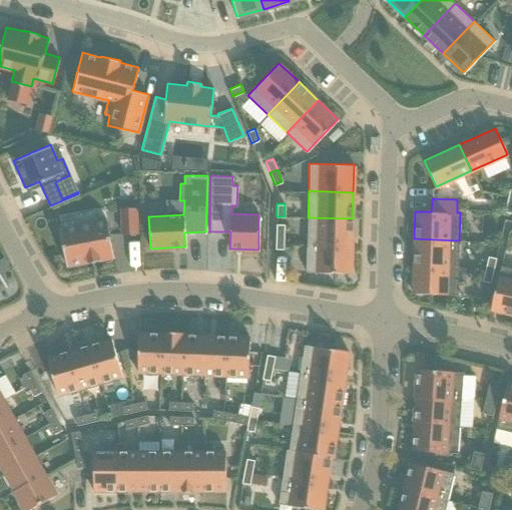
[(135,207),(120,208),(121,232),(137,231),(135,207)]
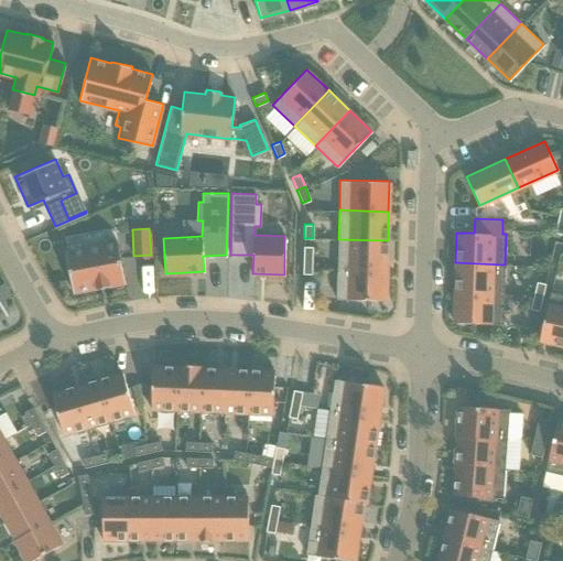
[(83,239),(85,247),(65,250),(73,292),(96,288),(96,289),(109,287),(109,286),(125,282),(117,240),(106,243),(105,236),(83,239)]
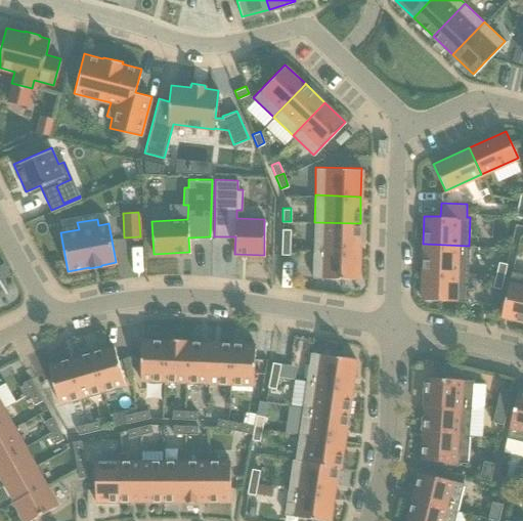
[(314,222),(313,249),(359,250),(360,223),(314,222)]
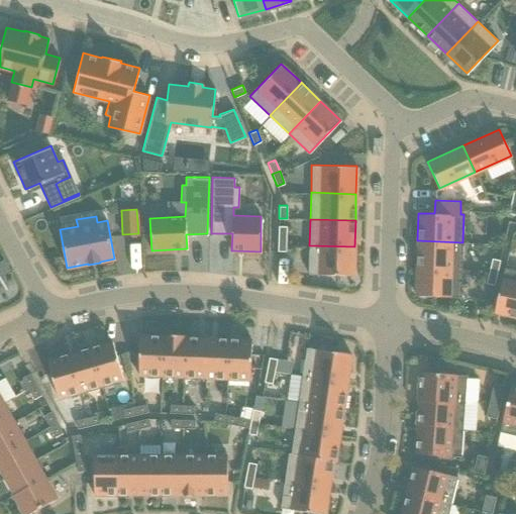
[(278,225),(278,237),(286,237),(286,225),(278,225)]
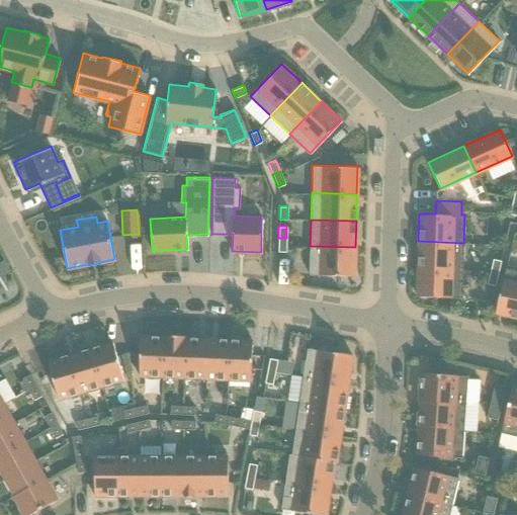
[(285,251),(286,238),(278,238),(277,250),(285,251)]
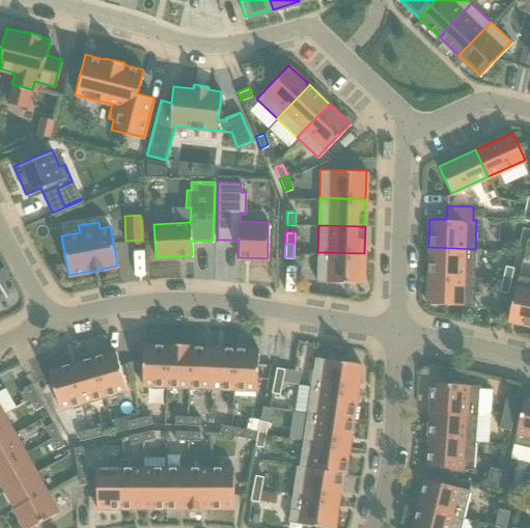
[(474,276),(475,249),(428,247),(427,275),(474,276)]
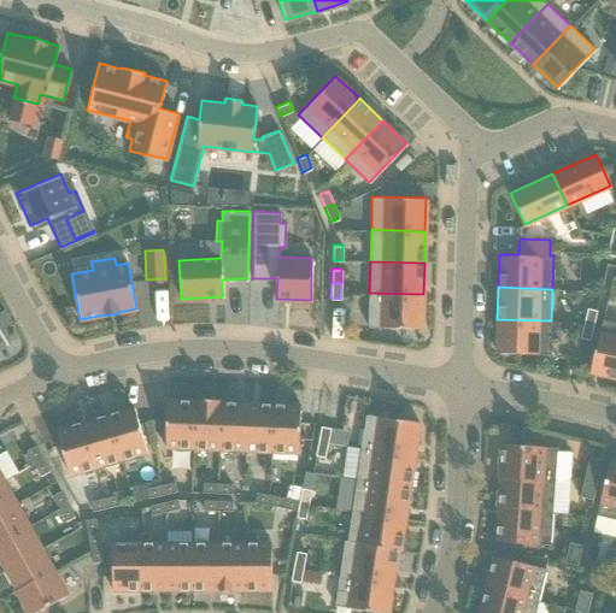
[(369,293),(368,325),(422,328),(423,294),(369,293)]
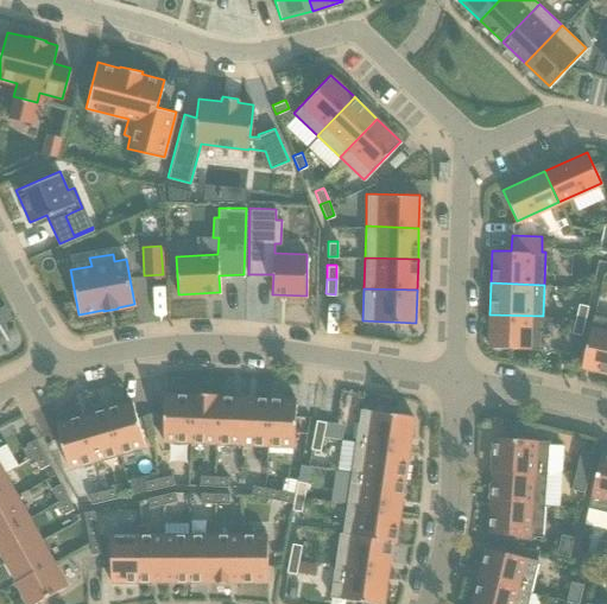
[(579,303),(575,317),(585,319),(588,305),(579,303)]
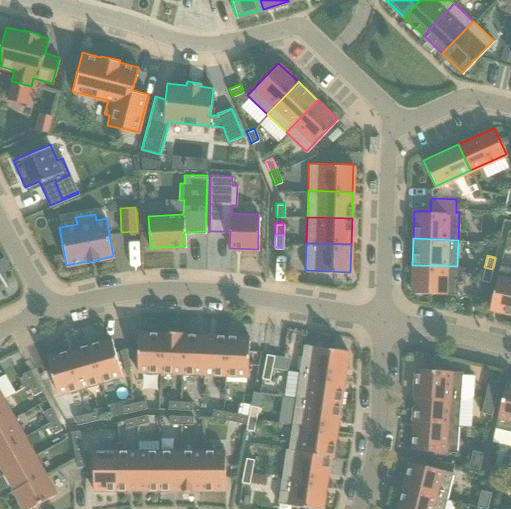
[(510,312),(510,266),(499,264),(489,308),(510,312)]
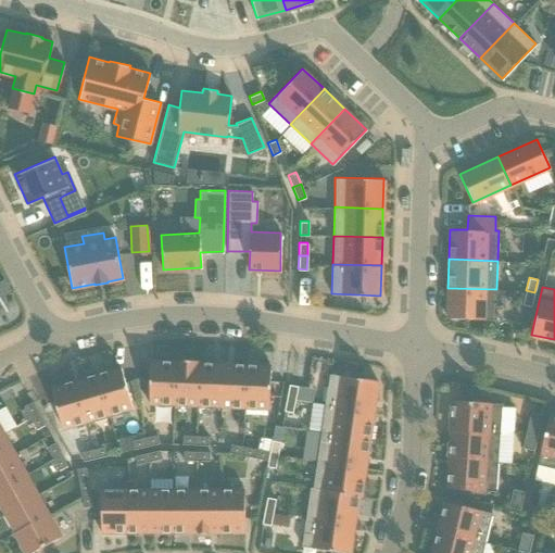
[(495,318),(496,289),(448,288),(446,317),(495,318)]
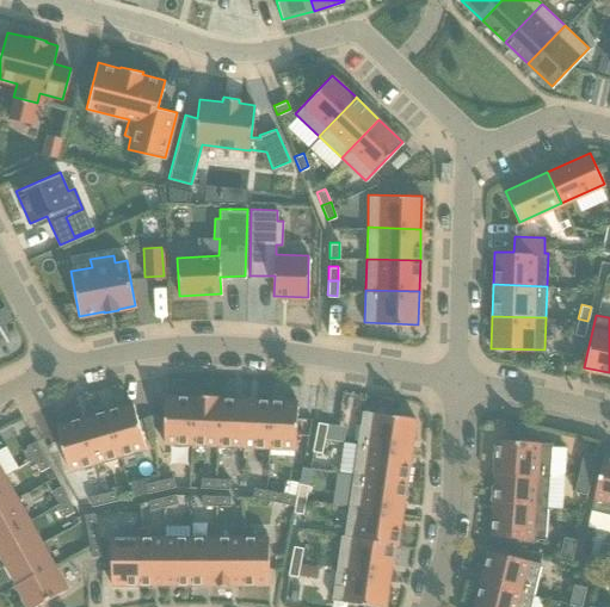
[(584,335),(587,321),(578,319),(574,333),(584,335)]
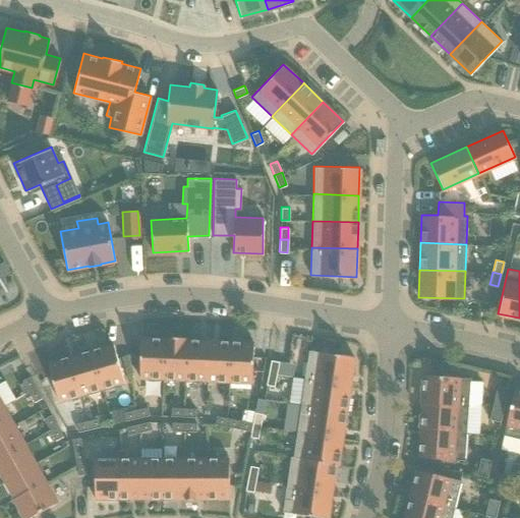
[(139,377),(163,378),(164,336),(163,336),(163,338),(141,337),(139,377)]
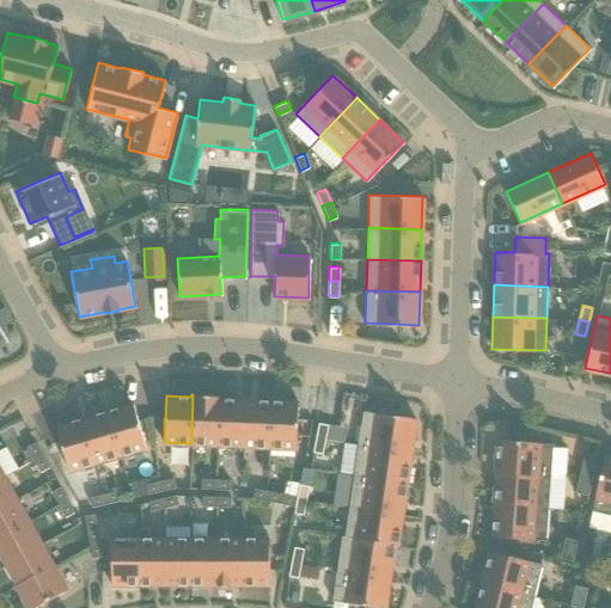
[(219,395),(193,394),(191,443),(217,444),(219,395)]
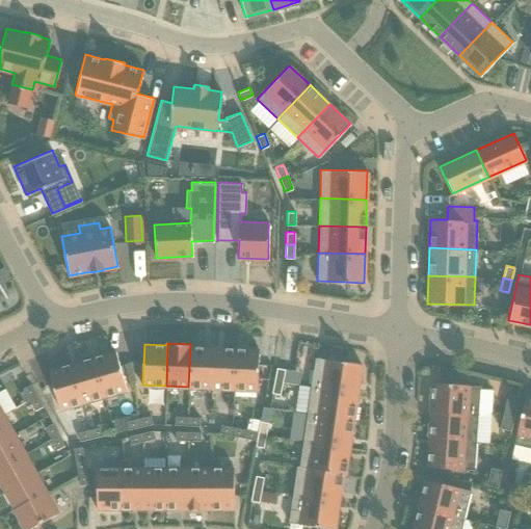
[(188,387),(211,388),(213,346),(191,346),(191,344),(190,344),(188,387)]
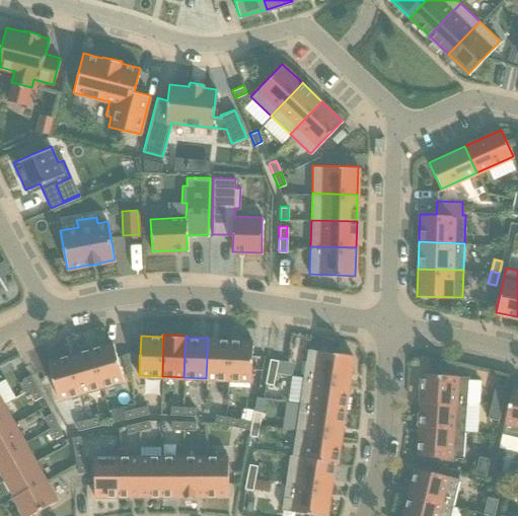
[(206,378),(227,379),(229,339),(208,338),(206,378)]
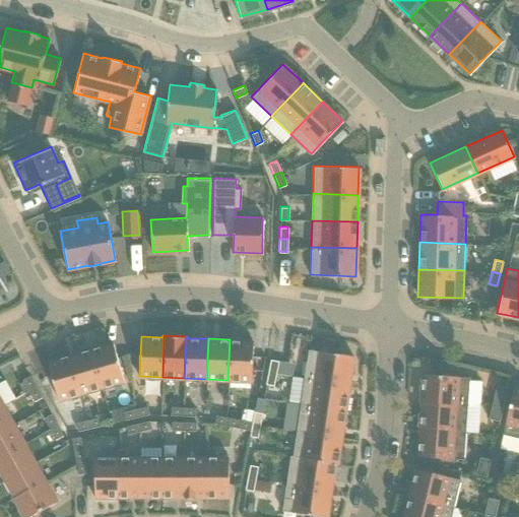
[(228,380),(251,381),(253,340),(230,339),(228,380)]
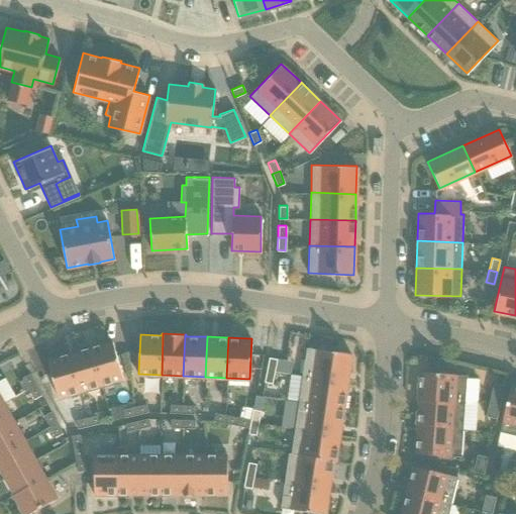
[(90,346),(101,385),(123,379),(112,340),(90,346)]
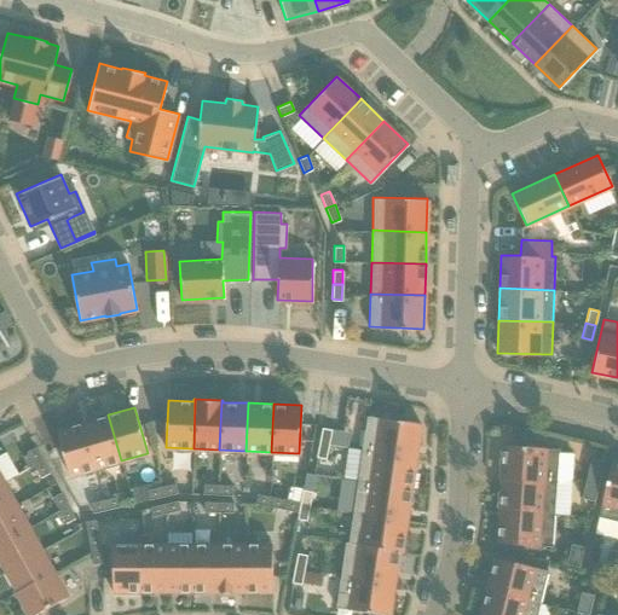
[(121,460),(108,415),(82,422),(96,468),(121,460)]
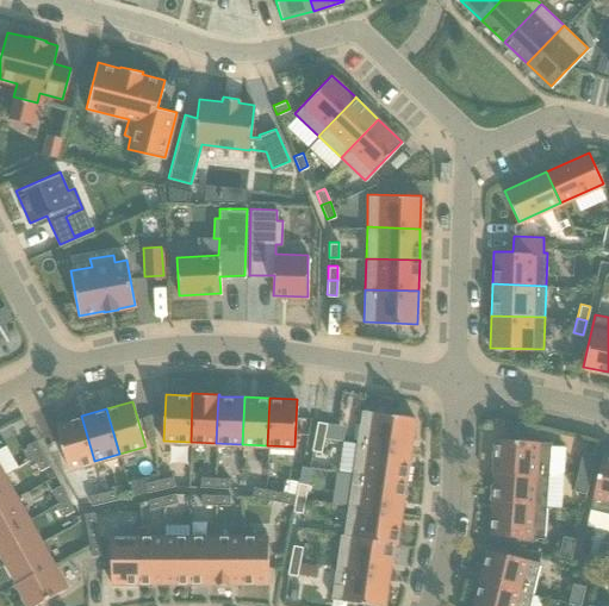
[(409,449),(414,417),(361,408),(356,441),(409,449)]
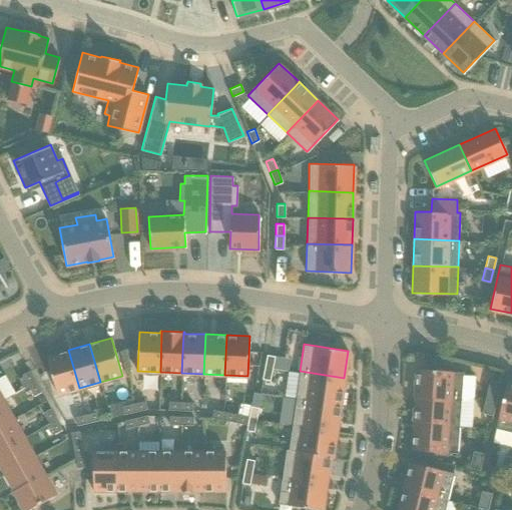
[(79,388),(68,350),(46,356),(57,395),(79,388)]
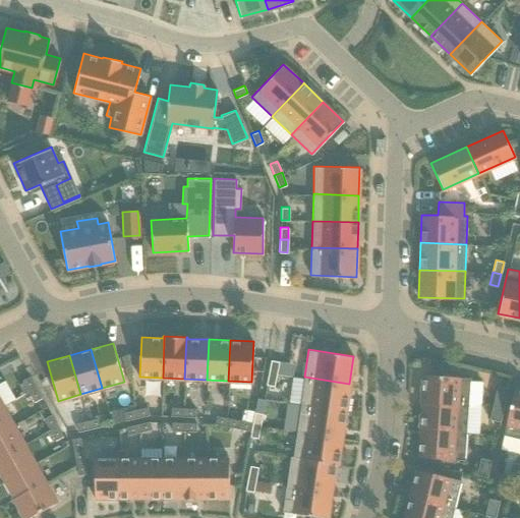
[(269,371),(276,372),(279,360),(271,359),(269,371)]
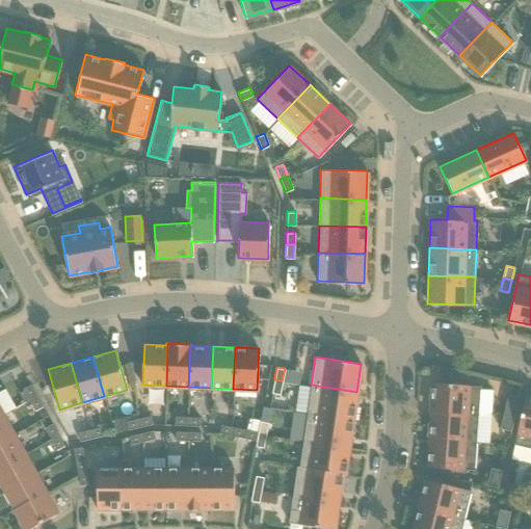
[(280,394),(282,380),(274,379),(271,392),(280,394)]
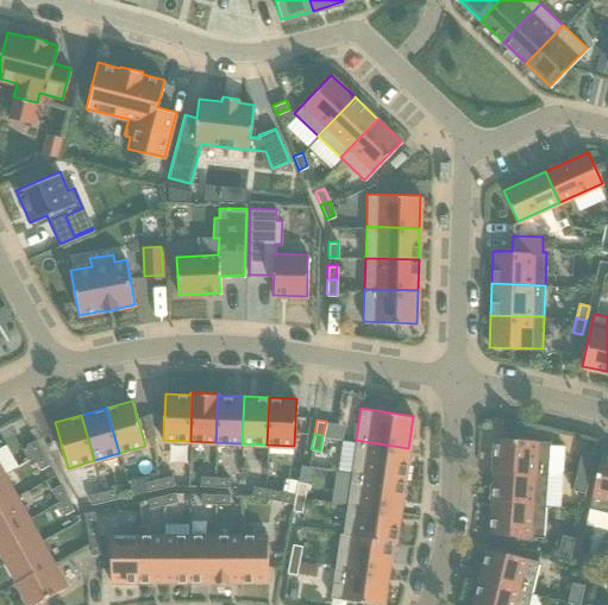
[(495,436),(493,468),(547,472),(550,440),(495,436)]
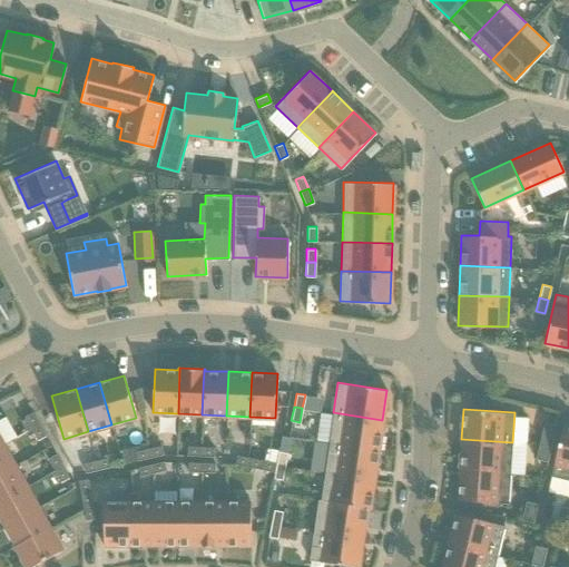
[(26,417),(21,420),(26,429),(30,427),(31,427),(39,422),(32,411),(25,416),(26,417)]
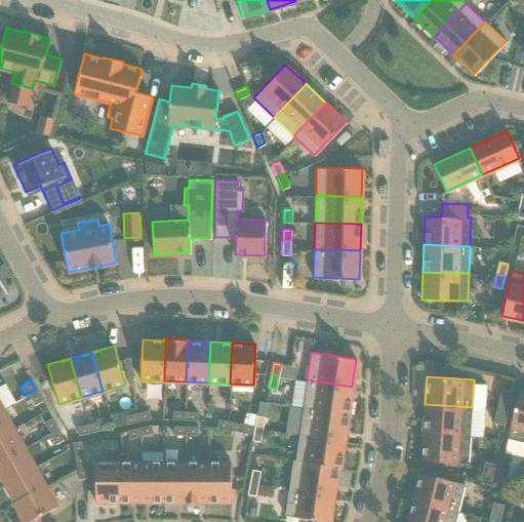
[(307,379),(303,407),(349,413),(352,387),(307,379)]
